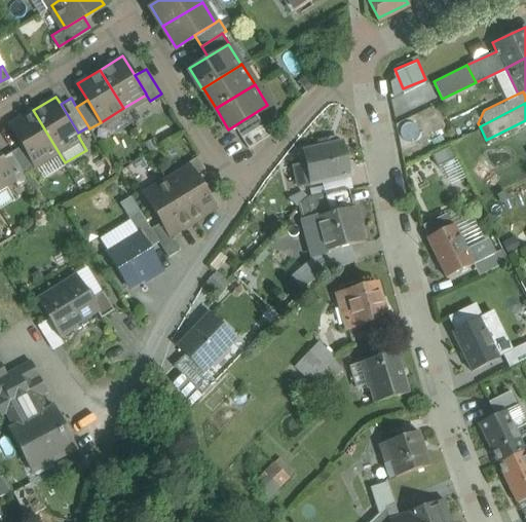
[(57,149),(33,110),(10,124),(22,143),(34,162),(57,149)]
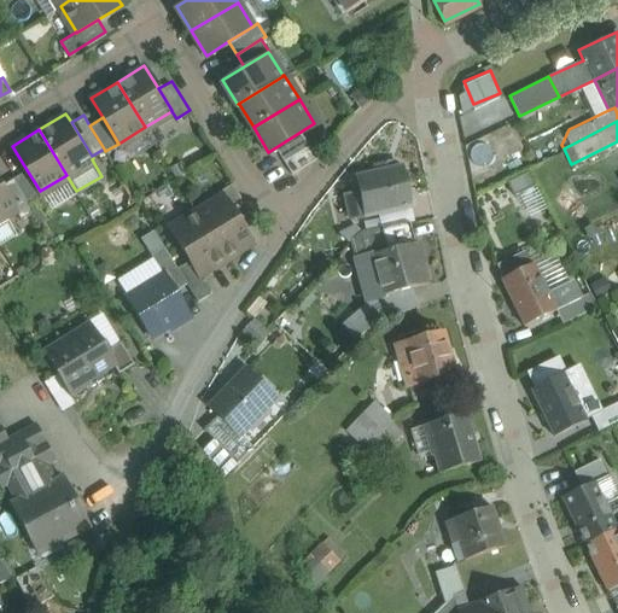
[(301,132),(277,147),(284,159),(309,144),(301,132)]
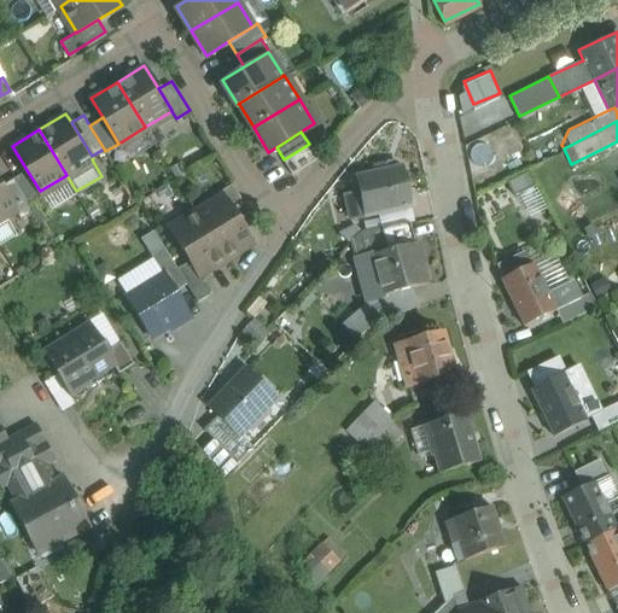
[(309,144),(284,159),(291,171),(316,156),(309,144)]
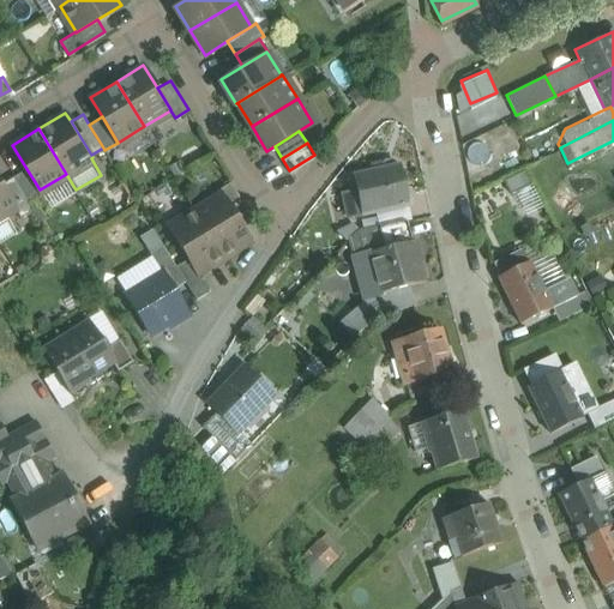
[(402,163),(354,174),(355,176),(350,178),(356,199),(361,198),(363,213),(410,203),(402,163)]
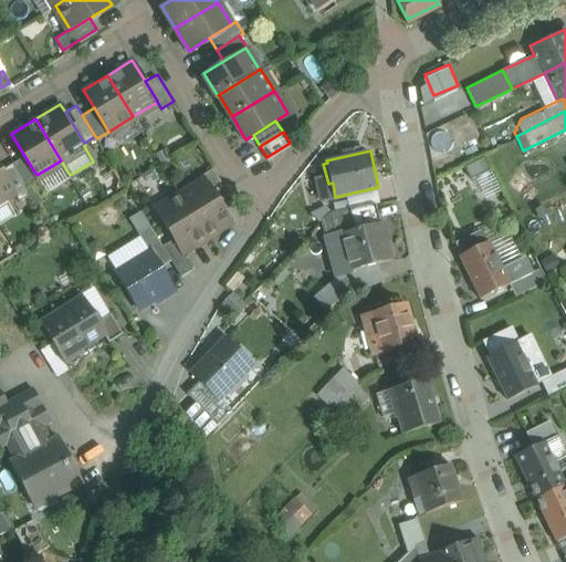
[(37,175),(23,154),(12,162),(25,185),(38,177),(37,175)]
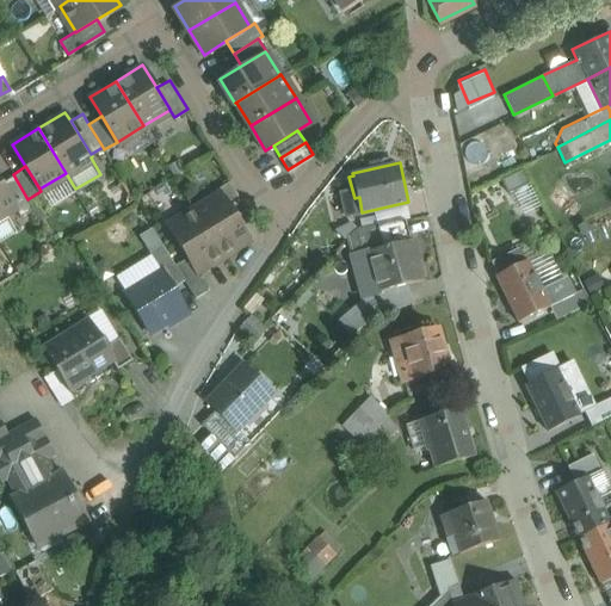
[(28,199),(13,174),(0,181),(14,205),(20,215),(32,208),(28,199)]
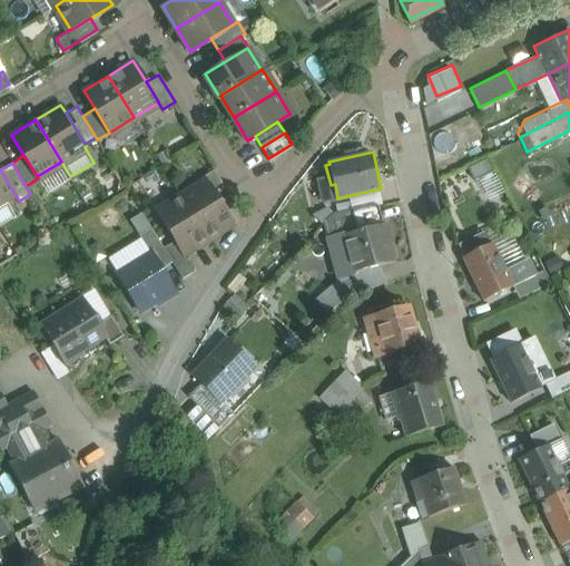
[(231,194),(214,167),(203,174),(205,178),(206,178),(219,201),(231,194)]
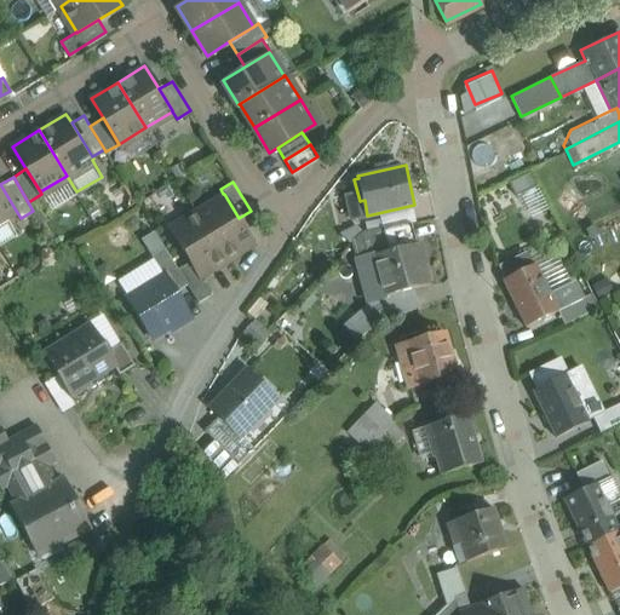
[(0,184),(0,183),(0,222),(3,220),(1,217),(15,208),(0,184)]
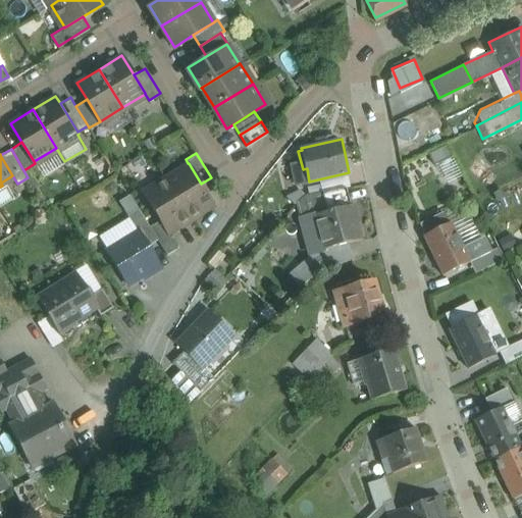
[(188,163),(166,177),(190,216),(212,203),(201,184),(189,163),(188,163)]
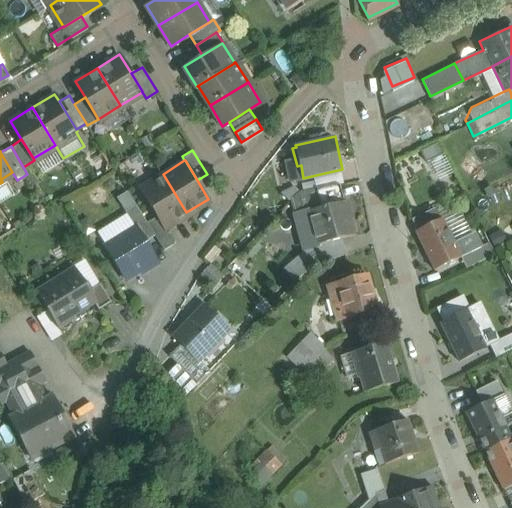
[(186,212),(163,174),(140,187),(157,214),(164,226),(186,212)]
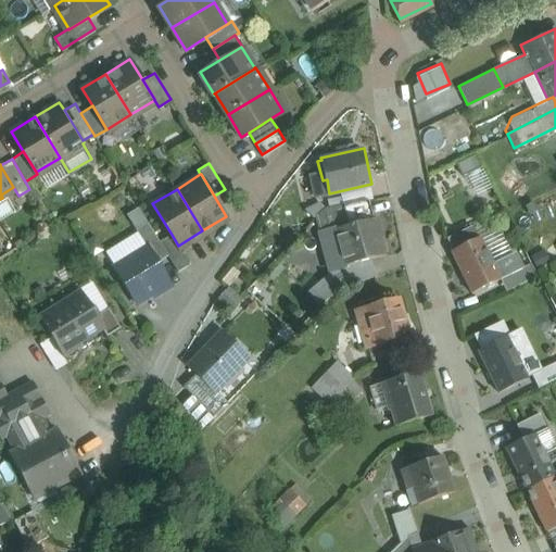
[(321,233),(336,229),(335,227),(374,217),(368,198),(324,205),(317,213),(321,233)]
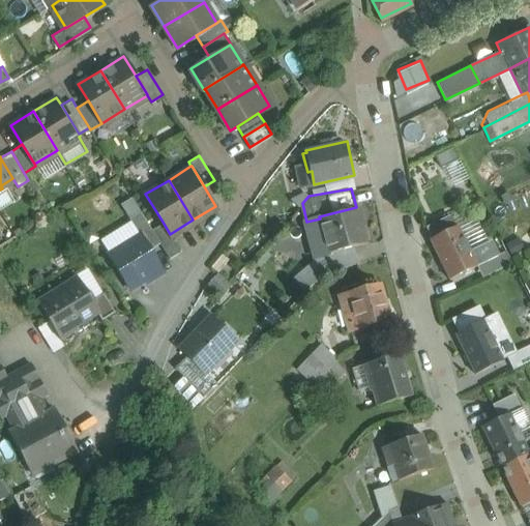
[(356,207),(319,216),(320,218),(324,235),(316,237),(321,255),(352,246),(365,242),(360,226),(364,225),(360,206),(356,207)]
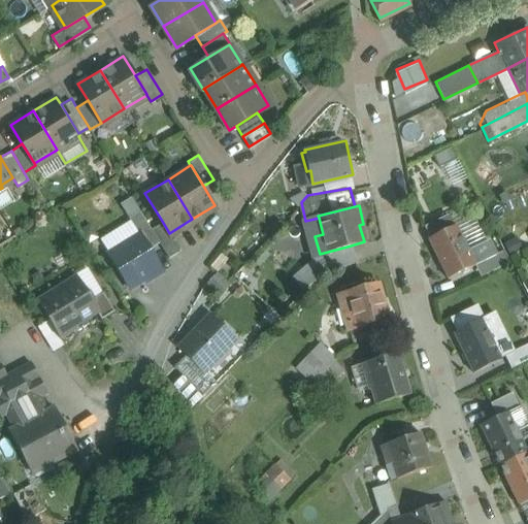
[(151,227),(139,209),(129,216),(138,231),(139,231),(149,247),(159,240),(151,227)]
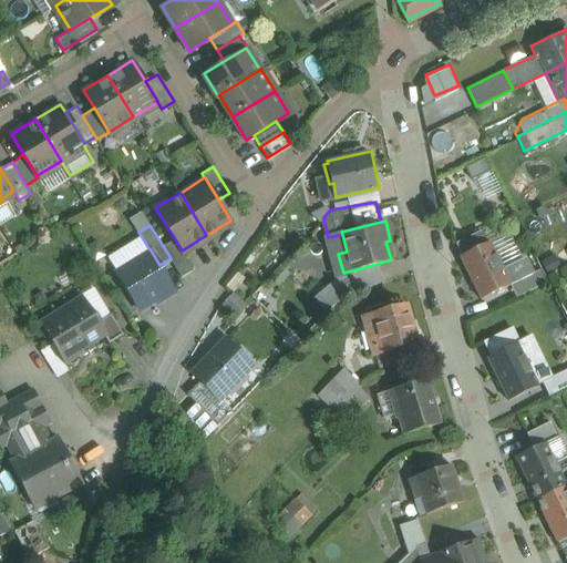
[(328,237),(337,278),(343,273),(338,254),(347,252),(342,234),(328,237)]
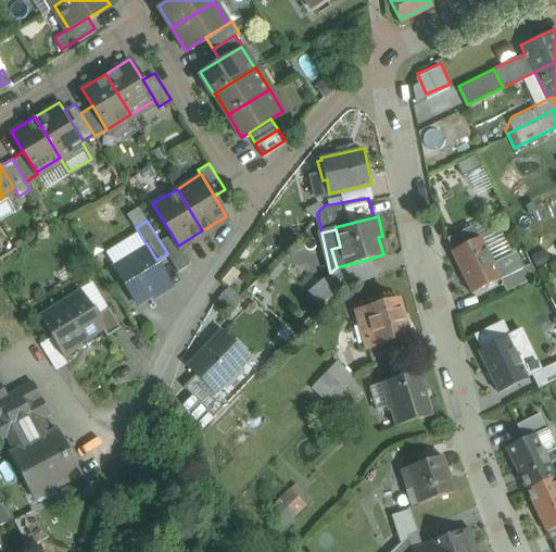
[(178,246),(171,233),(159,239),(167,253),(177,270),(189,262),(178,246)]
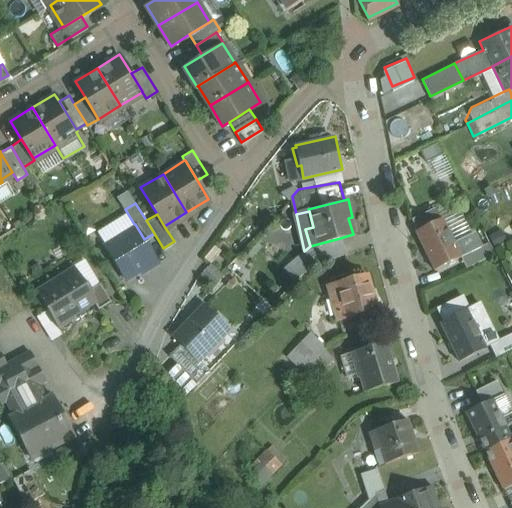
[(441,217),(415,229),(434,268),(460,255),(453,240),(441,217)]
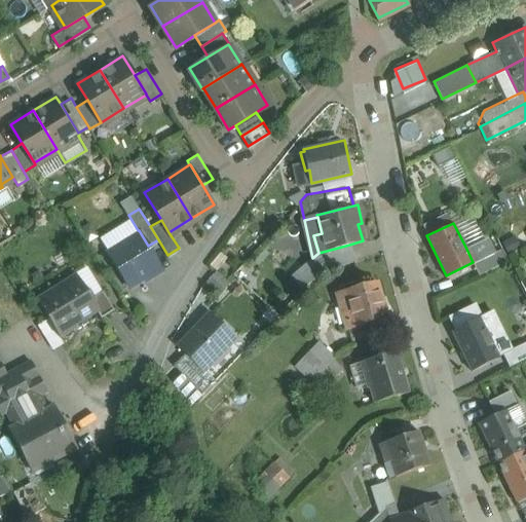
[(138,230),(122,239),(123,241),(108,252),(128,284),(159,264),(148,246),(139,230),(138,230)]
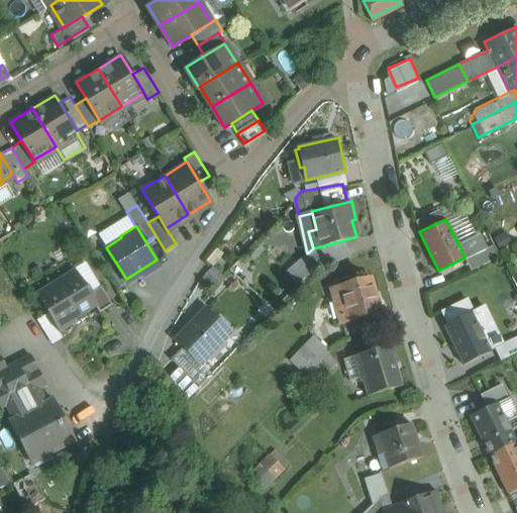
[(478,233),(457,242),(464,258),(483,249),(485,247),(478,233)]
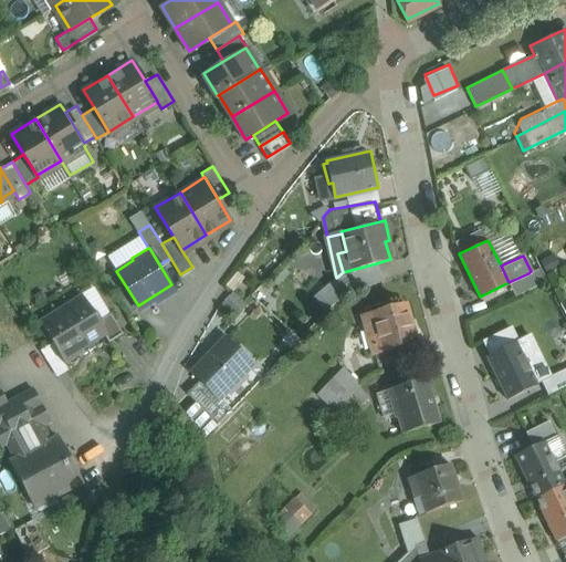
[(376,263),(343,272),(336,278),(312,294),(327,309),(347,289),(383,279),(376,263)]
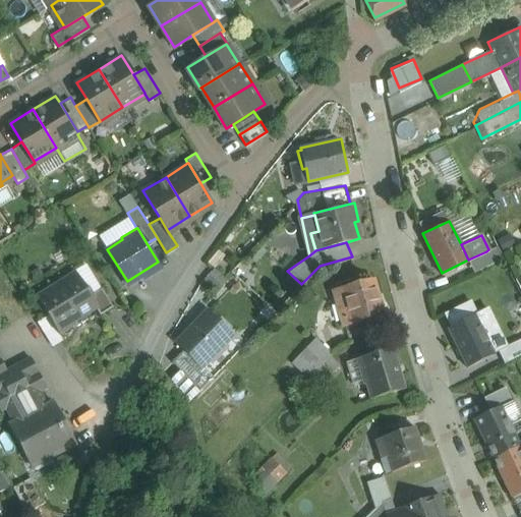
[(501,257),(496,246),(488,249),(486,251),(491,262),(501,257)]
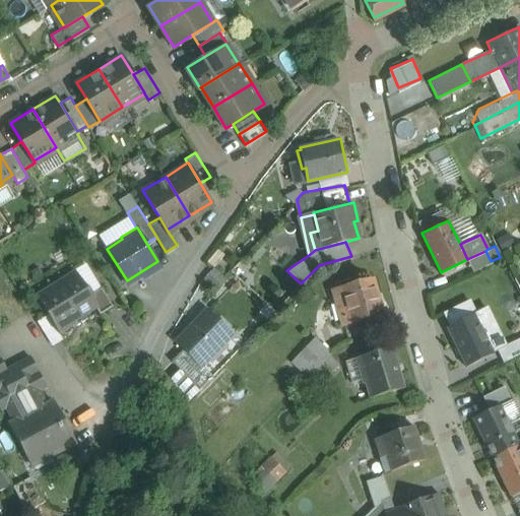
[(88,264),(76,271),(89,293),(102,285),(88,264)]
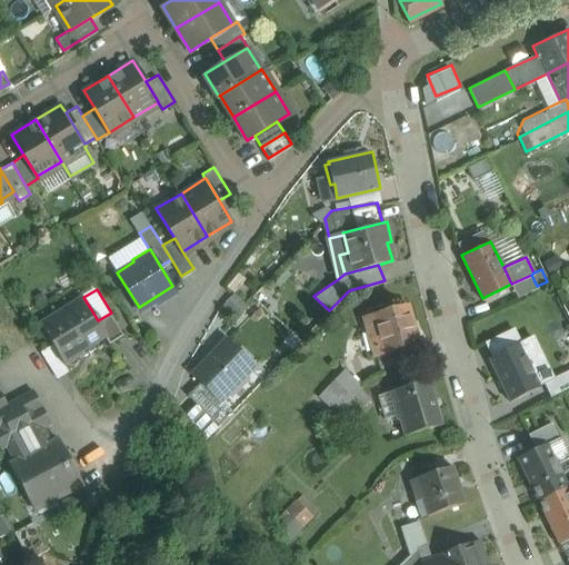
[(82,296),(68,305),(68,306),(40,324),(65,364),(82,353),(79,348),(103,333),(105,333),(98,320),(83,297),(82,296)]
